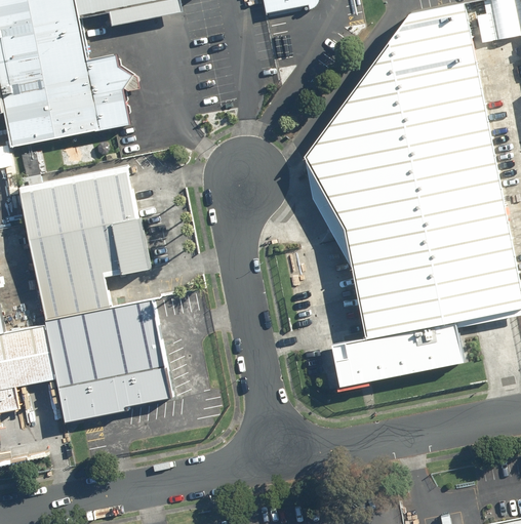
[(0,112),(2,112),(8,147),(128,124),(121,91),(130,77),(117,68),(115,56),(86,62),(78,17),(109,11),(111,27),(181,13),(177,0),(0,0),(0,112)]
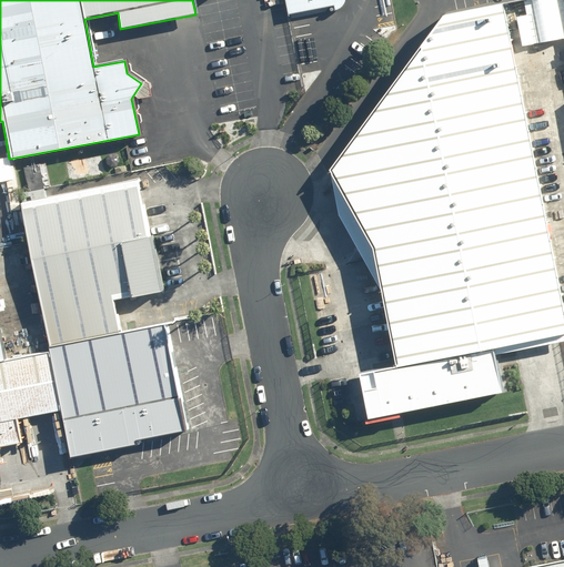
[(281,0),(284,17),(332,8),(332,11),(335,10),(340,7),(343,2),(342,0),(281,0)]
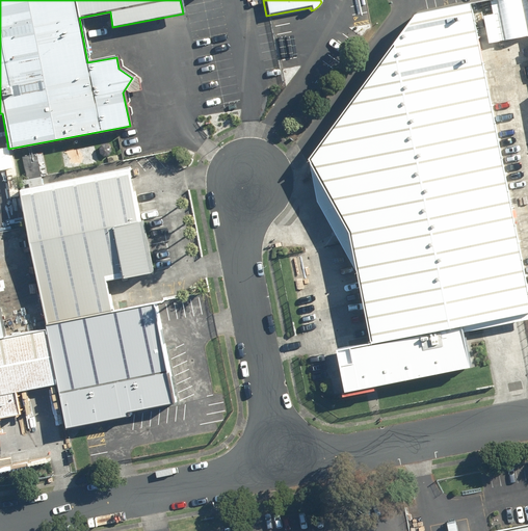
[(462,332),(527,317),(527,302),(469,5),(415,16),(308,157),(348,230),(370,341),(335,348),(343,389),(468,365),(462,332)]
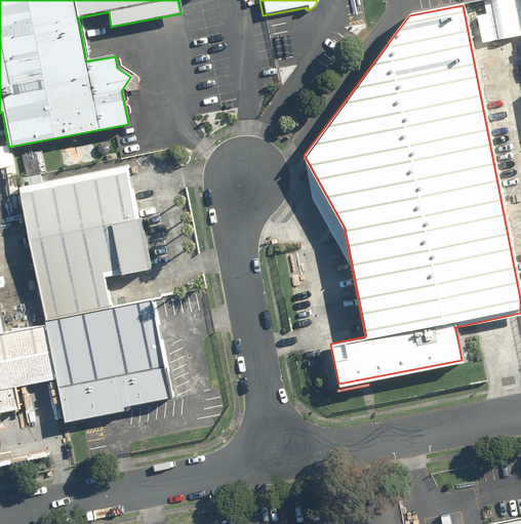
[(55,378),(64,421),(126,409),(125,405),(170,397),(151,297),(109,306),(104,276),(149,268),(138,216),(135,216),(125,166),(18,187),(44,324),(2,332),(0,321),(0,410),(18,407),(14,386),(55,378)]
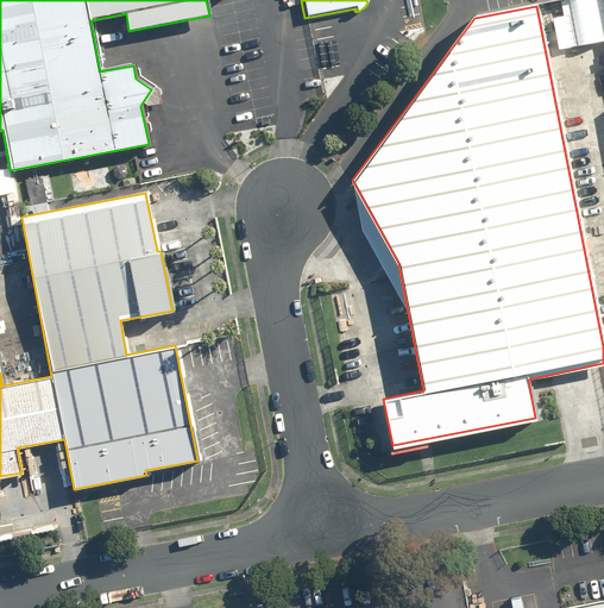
[(603,607),(603,577),(603,578),(603,600),(564,607),(603,607)]
